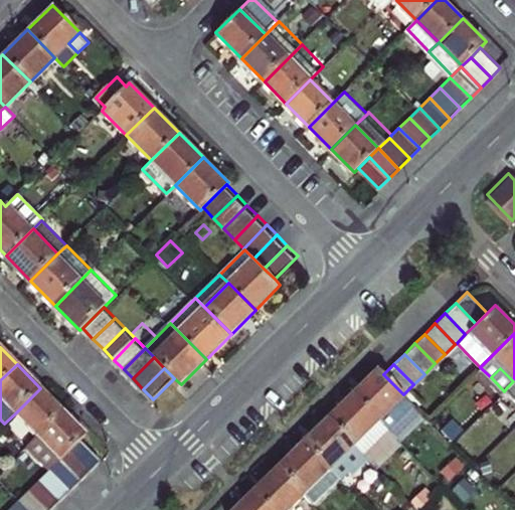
[(403,394),(383,374),(377,369),(352,393),(379,420),(404,396),(403,394)]
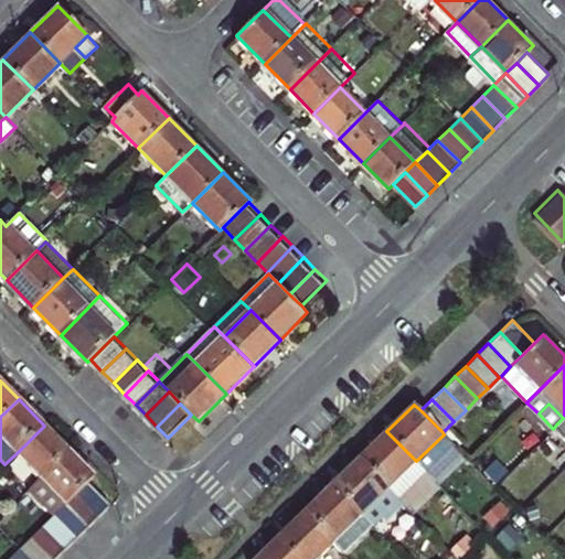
[(44,426),(16,454),(40,479),(68,450),(44,426)]
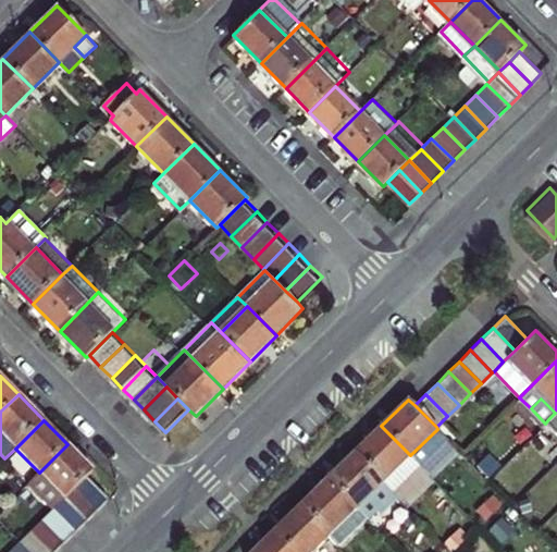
[(384,481),(410,455),(381,426),(355,452),(384,481)]
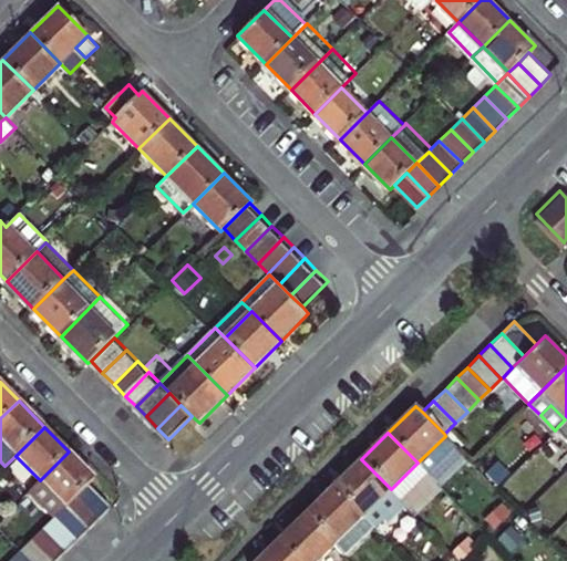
[(429,475),(456,447),(445,436),(418,463),(429,475)]
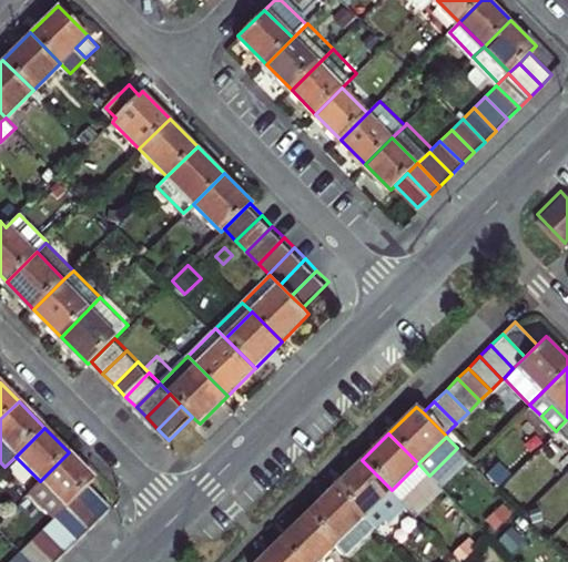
[(94,478),(69,452),(40,481),(64,507),(66,506),(77,496),(89,483),(94,478)]
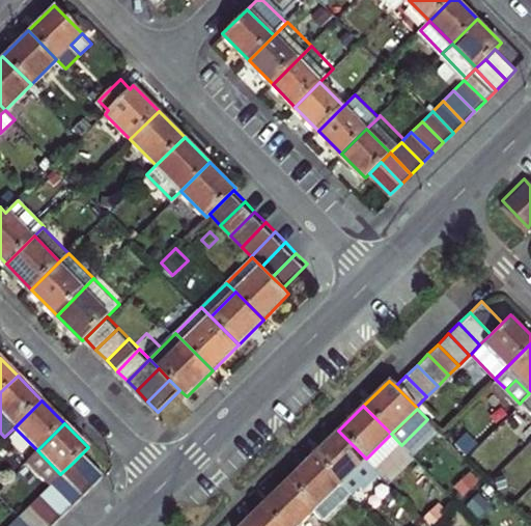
[(340,485),(366,459),(338,431),(312,455),(340,485)]
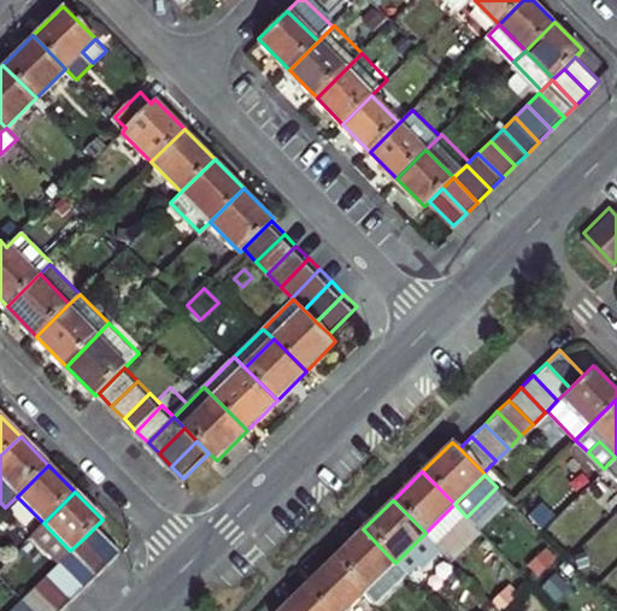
[(425,533),(438,546),(466,517),(454,504),(425,533)]
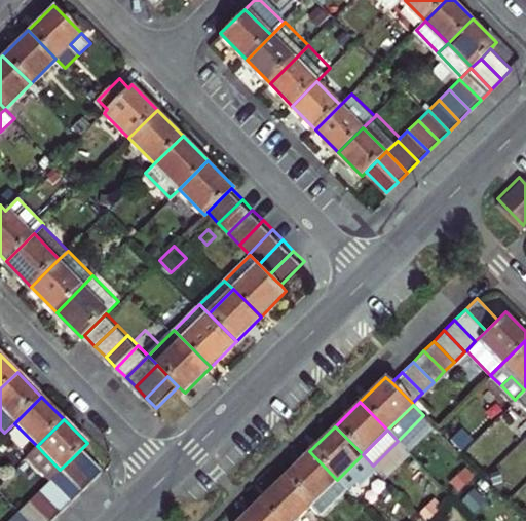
[(461,431),(454,438),(463,447),(471,440),(461,431)]
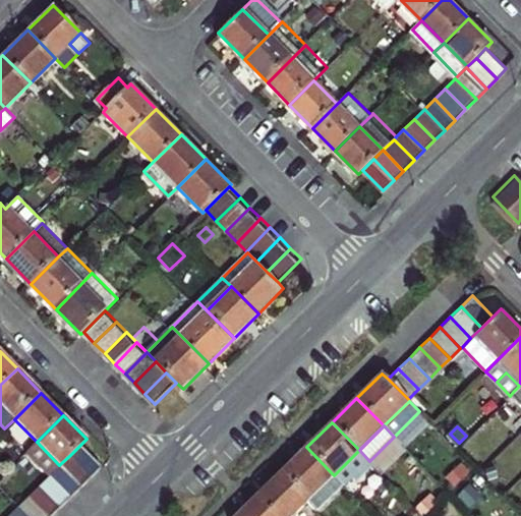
[(49,475),(59,465),(37,442),(26,452),(49,475)]
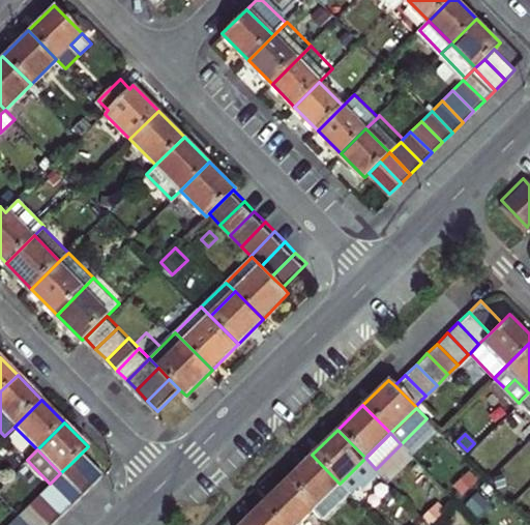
[(104,474),(83,451),(71,463),(92,485),(104,474)]
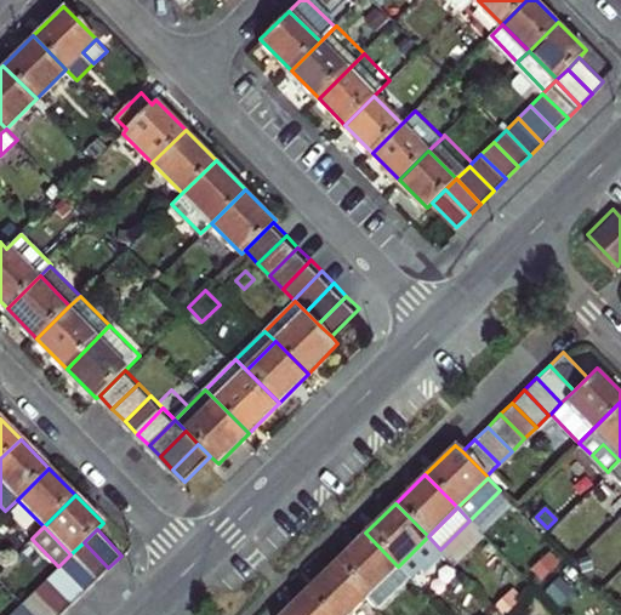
[(335,563),(369,597),(398,567),(365,533),(335,563)]
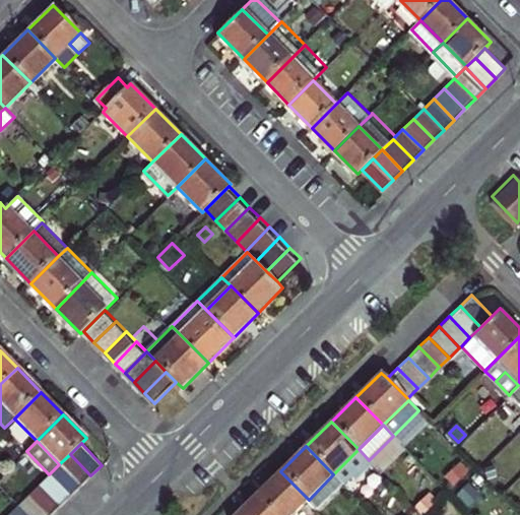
[(343,485),(369,460),(359,449),(333,474),(343,485)]
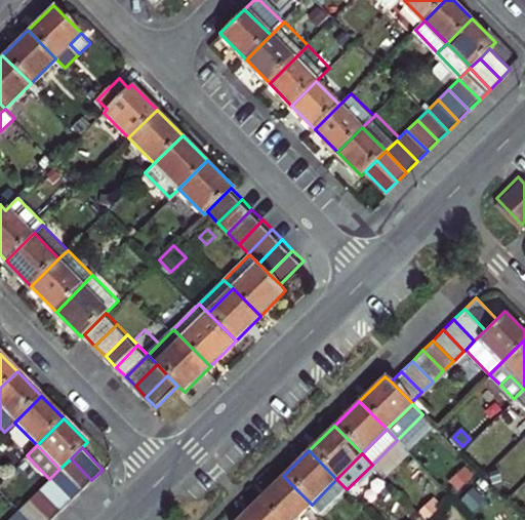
[(71,458),(61,468),(81,490),(91,480),(71,458)]
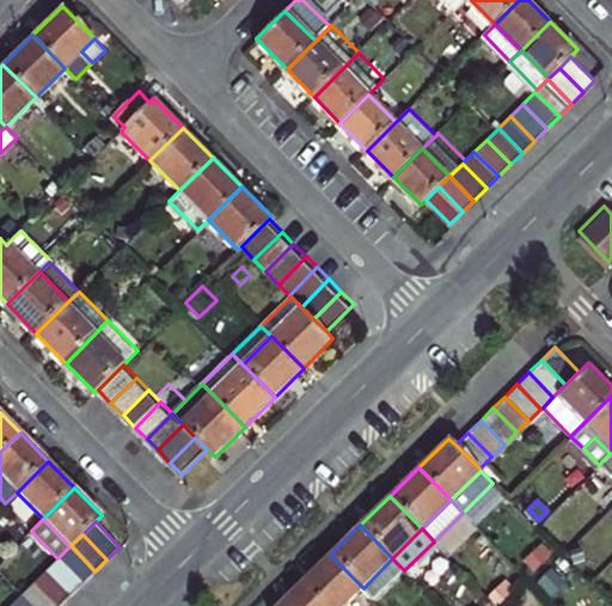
[(552,551),(543,540),(527,556),(538,565),(552,551)]
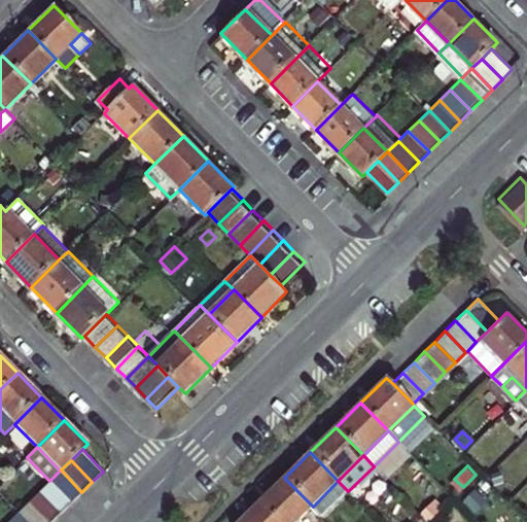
[(61,470),(60,471),(49,481),(71,502),(81,492),(61,470)]
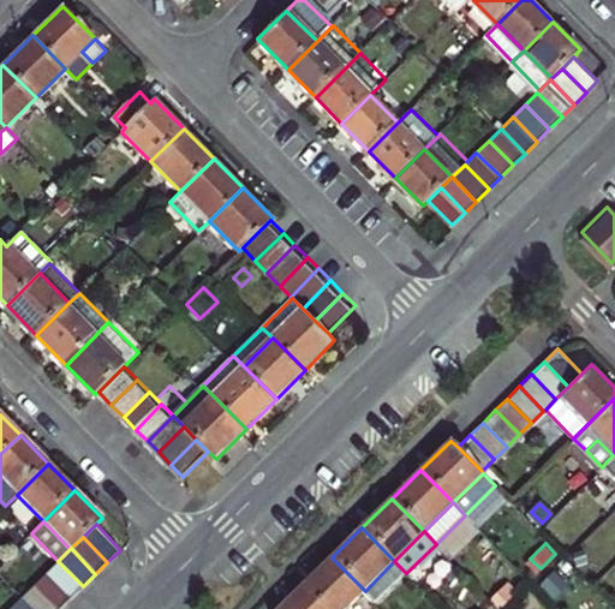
[(323,608),(346,608),(365,591),(332,557),(302,586),(323,608)]
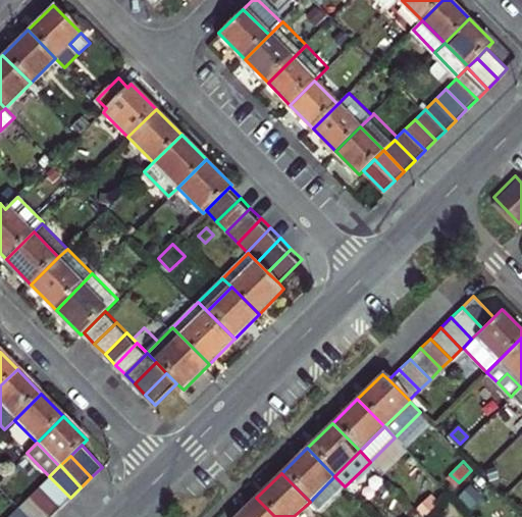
[(70,498),(49,476),(40,485),(60,507),(70,498)]
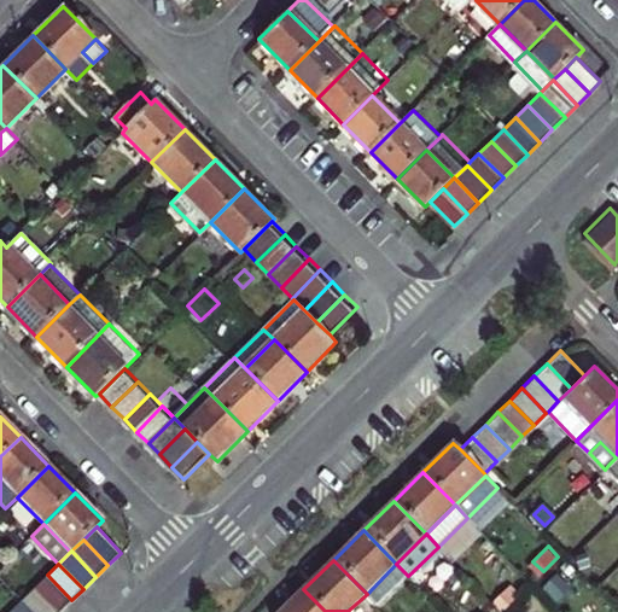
[(367,594),(379,606),(408,576),(396,564),(367,594)]
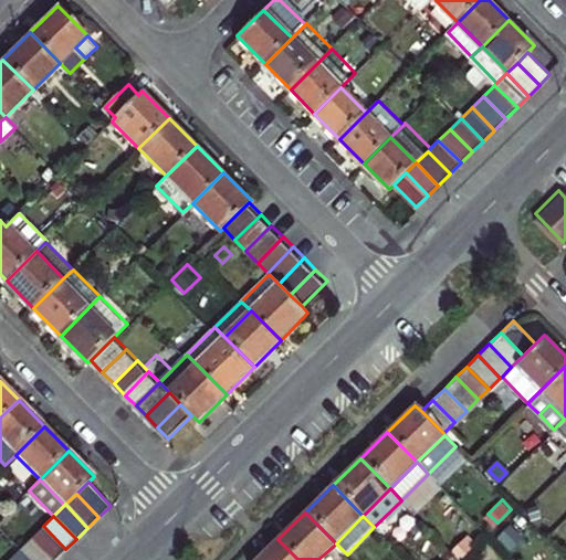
[(524,536),(511,522),(499,535),(512,548),(524,536)]
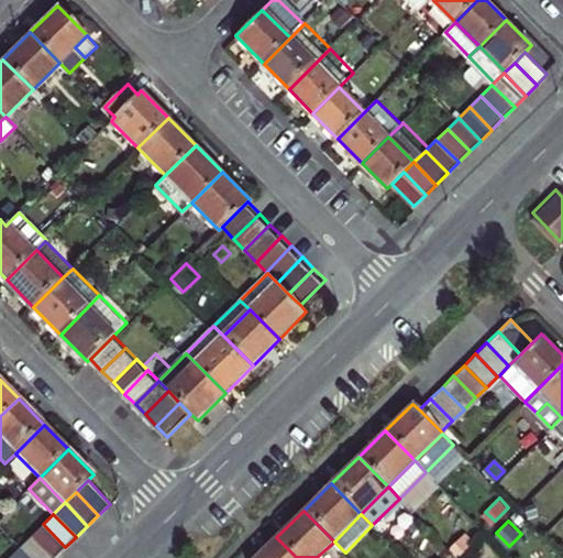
[(53,557),(65,547),(43,524),(31,535),(53,557)]
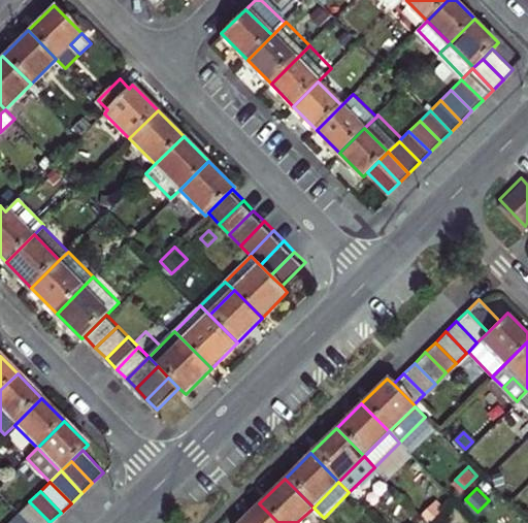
[(442,505),(435,498),(420,513),(428,521),(442,505)]
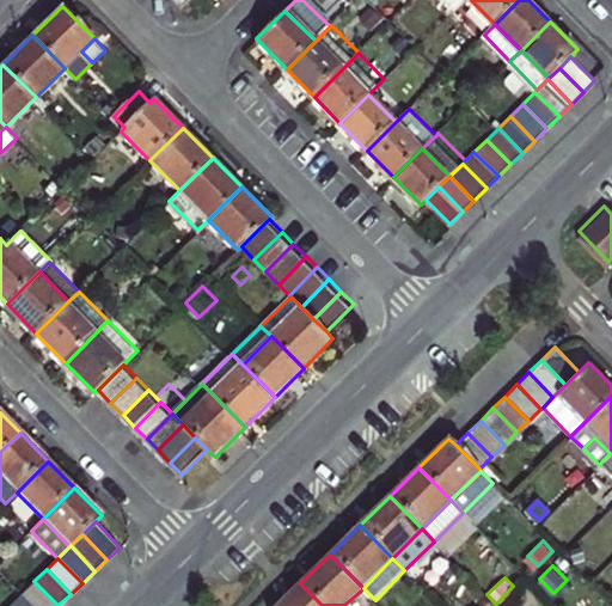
[(57,605),(34,581),(22,593),(35,605),(57,605)]
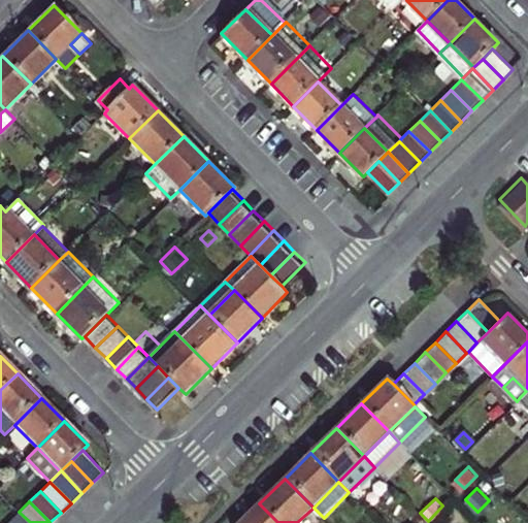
[(277,522),(259,503),(239,522),(277,522)]
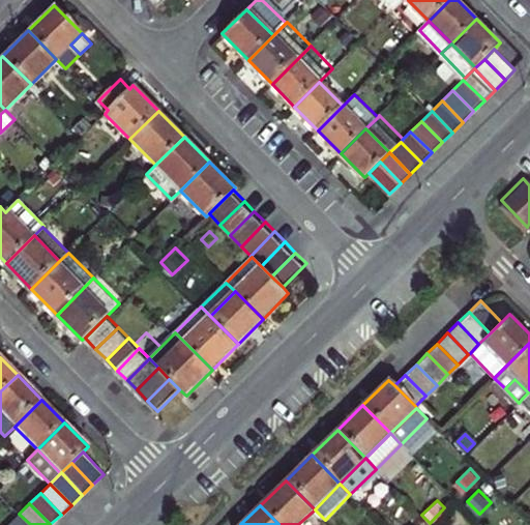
[(30,524),(19,514),(9,523),(10,524),(30,524)]
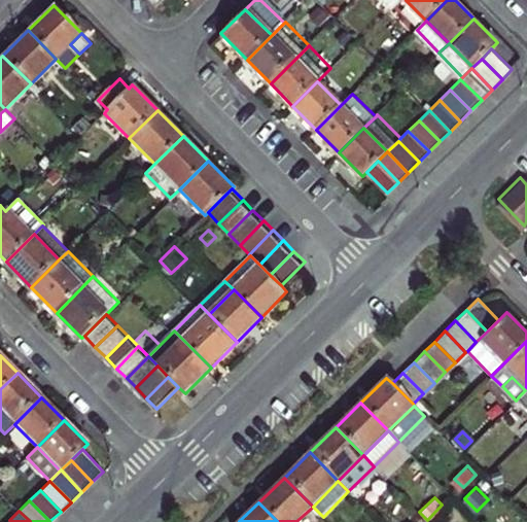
All buildings are outlined.
